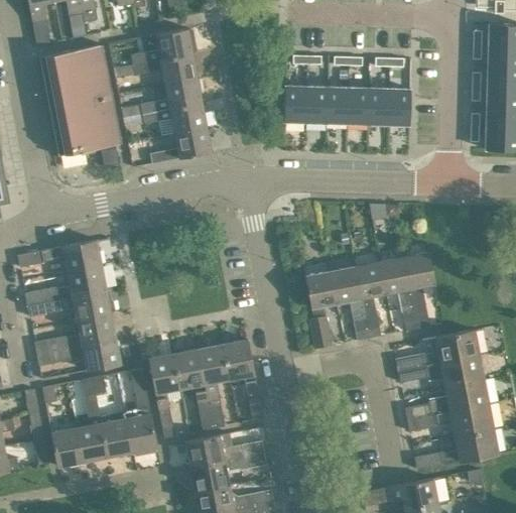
[(27,0),(32,23),(36,44),(50,41),(46,20),(42,2),(52,0),(27,0)]
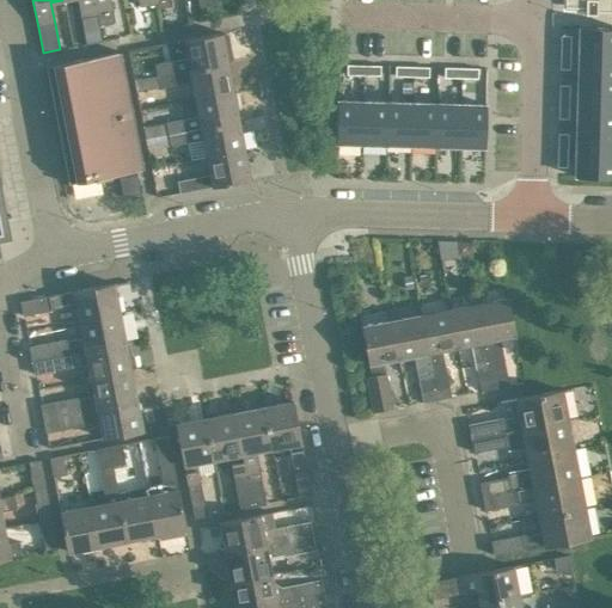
[(93,0),(78,0),(81,19),(97,16),(93,0)]
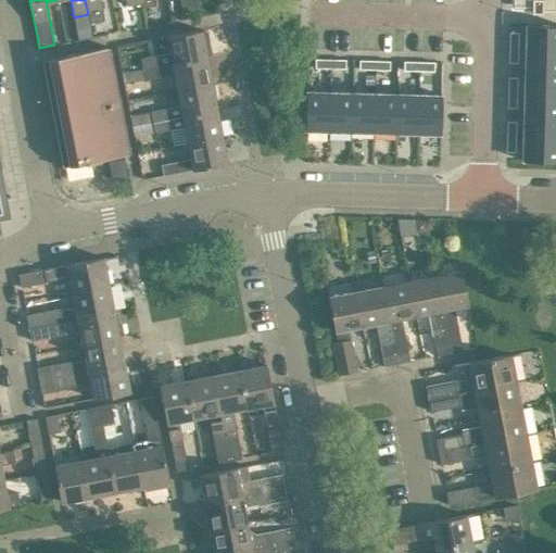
[(85,0),(88,14),(89,14),(90,23),(104,20),(100,0),(85,0)]
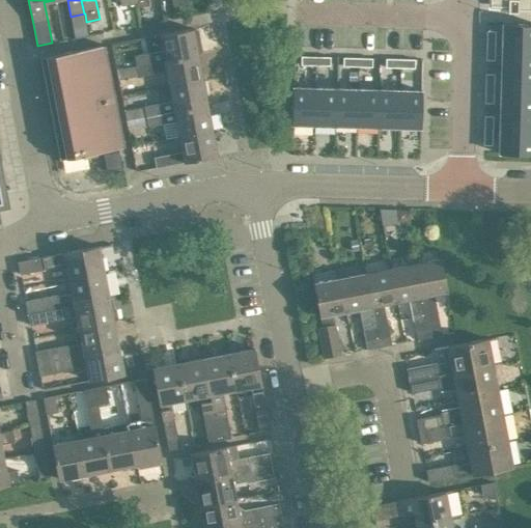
[(530,0),(490,0),(490,4),(507,5),(507,9),(518,10),(518,7),(530,7),(530,0)]
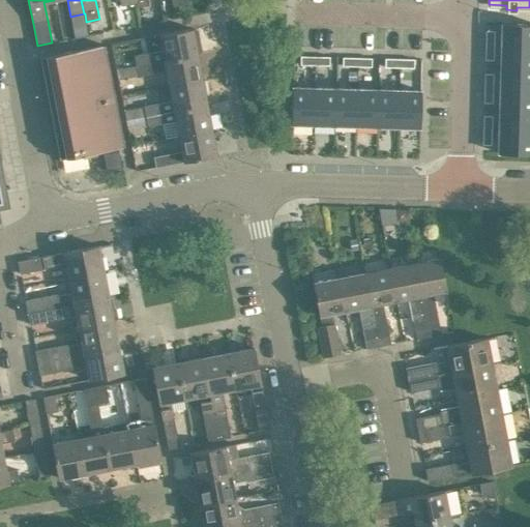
[(84,16),(74,18),(76,28),(86,26),(84,16)]
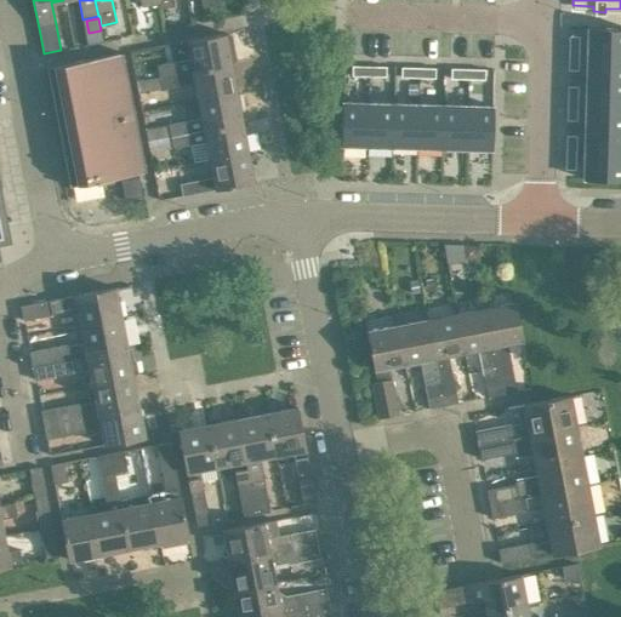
[(620,28),(588,28),(587,53),(620,53),(620,28)]
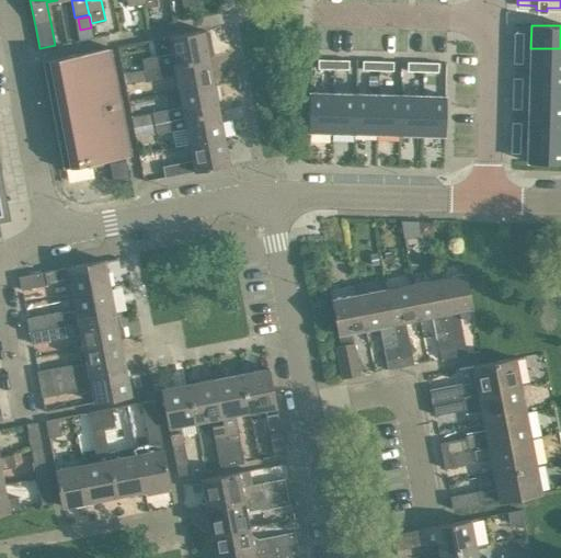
[(80,30),(78,31),(80,41),(94,38),(92,27),(91,27),(80,30)]
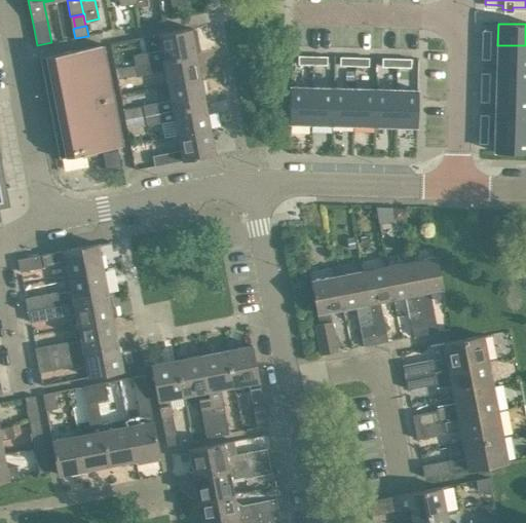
[(149,52),(133,55),(135,65),(151,62),(163,61),(196,54),(195,53),(194,45),(197,44),(198,42),(196,31),(194,29),(191,30),(191,29),(158,35),(161,50),(149,52)]
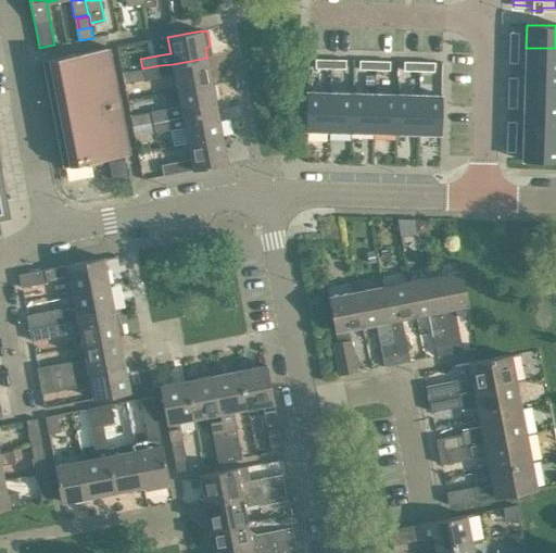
[(509,32),(509,47),(518,48),(519,33),(509,32)]
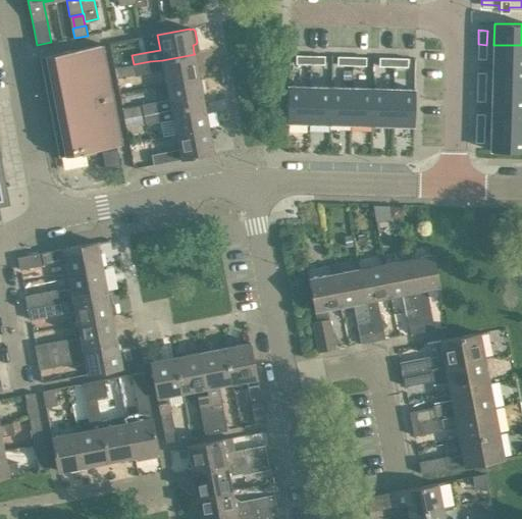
[(478,44),(478,58),(486,59),(486,45),(478,44)]
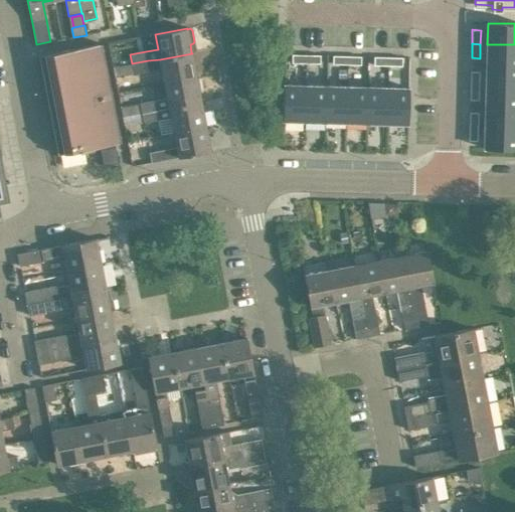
[(102,44),(38,56),(58,155),(95,148),(116,144),(122,143),(102,44)]
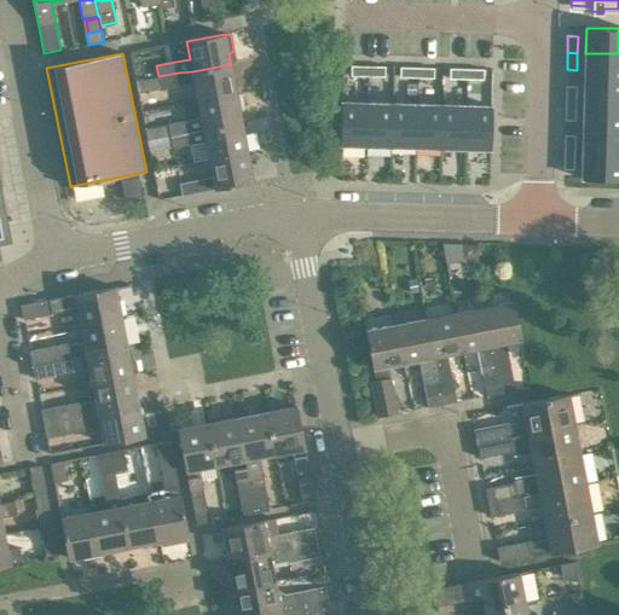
[(618,53),(585,53),(585,79),(618,79),(618,53)]
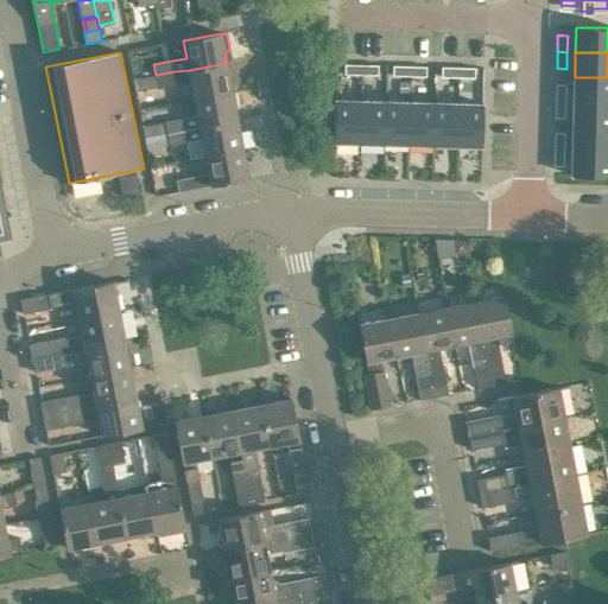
[(156,75),(134,78),(137,91),(158,87),(177,83),(190,81),(194,99),(232,91),(227,63),(189,70),(175,71),(156,75)]
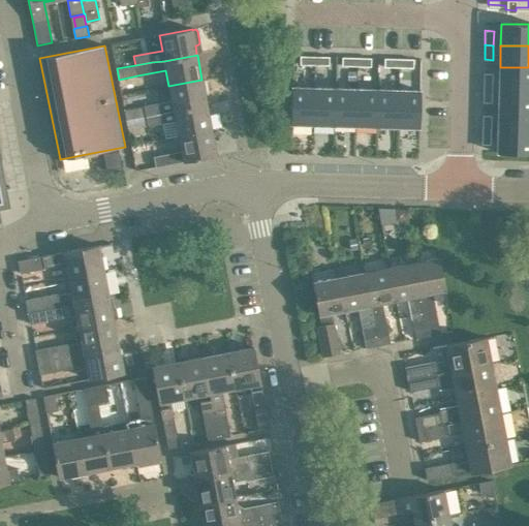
[(301,56),(301,64),(315,64),(315,56),(301,56)]
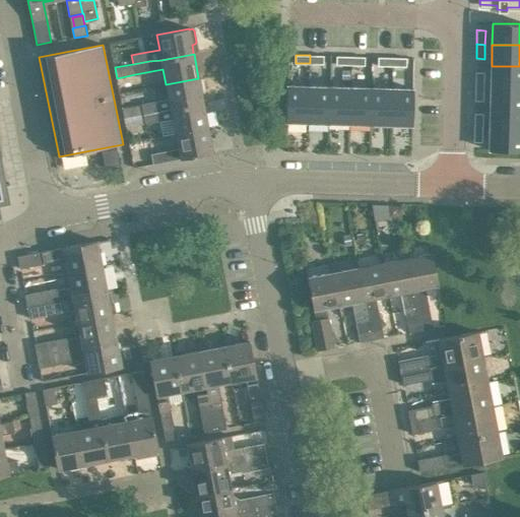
[(310,55),(310,63),(324,64),(324,55),(310,55)]
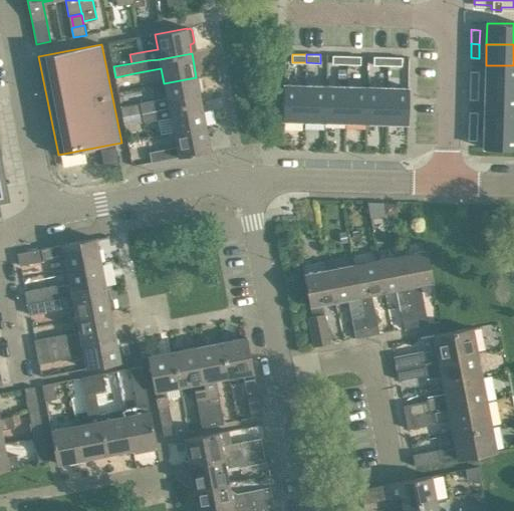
[(332,55),(332,63),(346,64),(346,55),(332,55)]
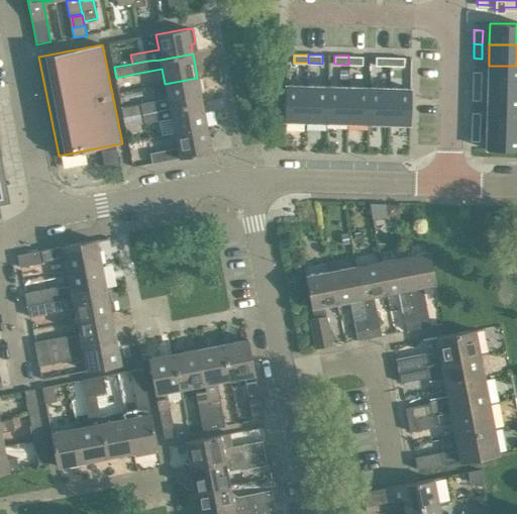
[(348,56),(348,65),(363,65),(364,57),(348,56)]
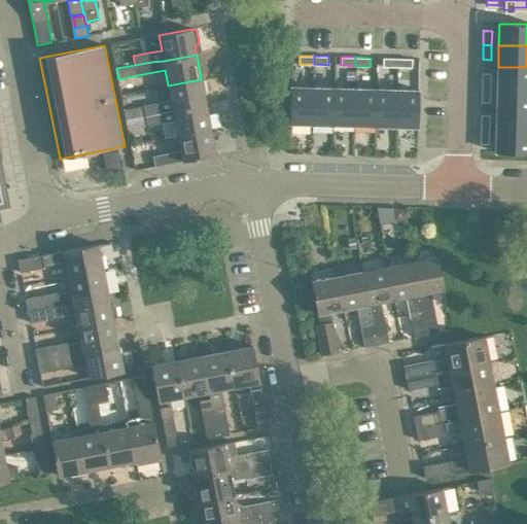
[(383,58),(383,66),(397,67),(397,58),(383,58)]
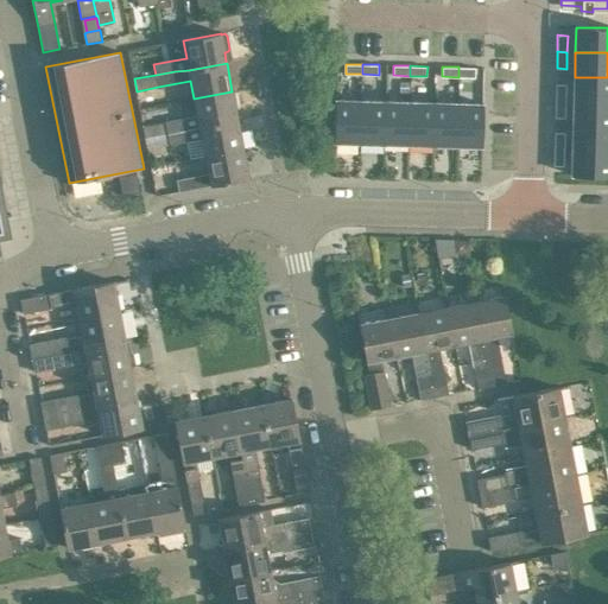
[(458,67),(458,77),(475,77),(476,68),(458,67)]
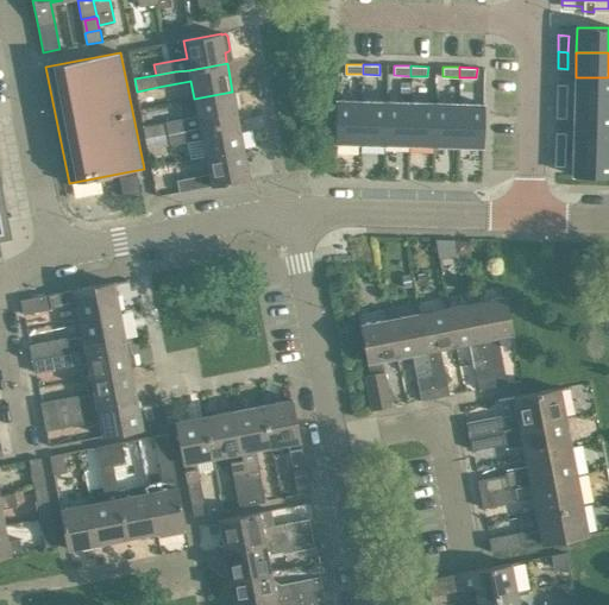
[(608,77),(576,77),(575,101),(608,101),(608,77)]
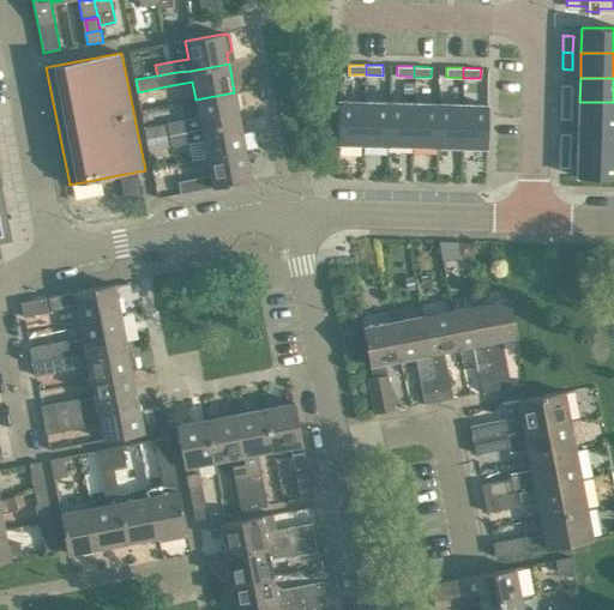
[(561,84),(561,101),(571,102),(572,85),(561,84)]
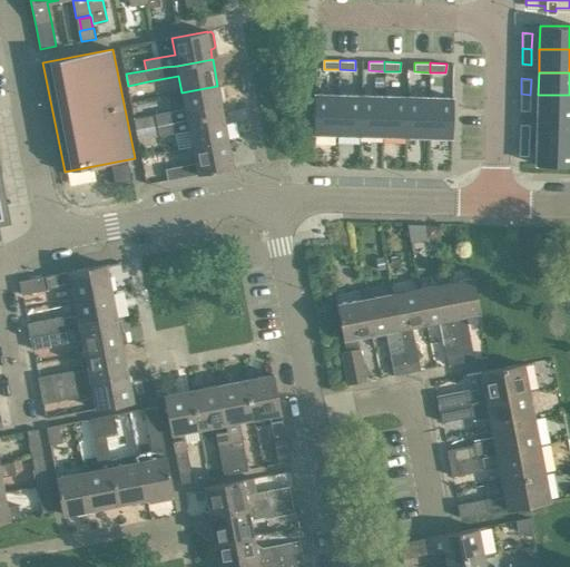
[(155,115),(135,119),(137,129),(175,121),(187,119),(223,113),(220,101),(225,99),(223,86),(218,87),(217,86),(182,93),(185,108),(173,110),(155,114),(155,115)]
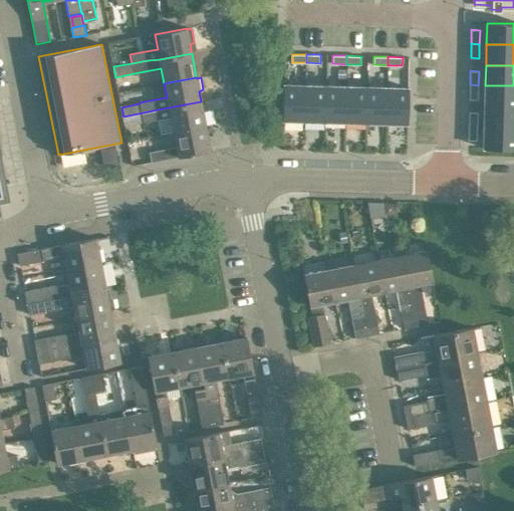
[(284,83),(283,119),(304,120),(305,84),(284,83)]
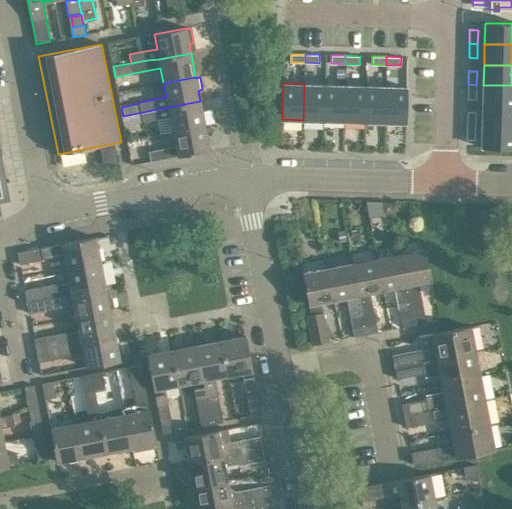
[(304,84),(303,120),(324,120),(325,85),(304,84)]
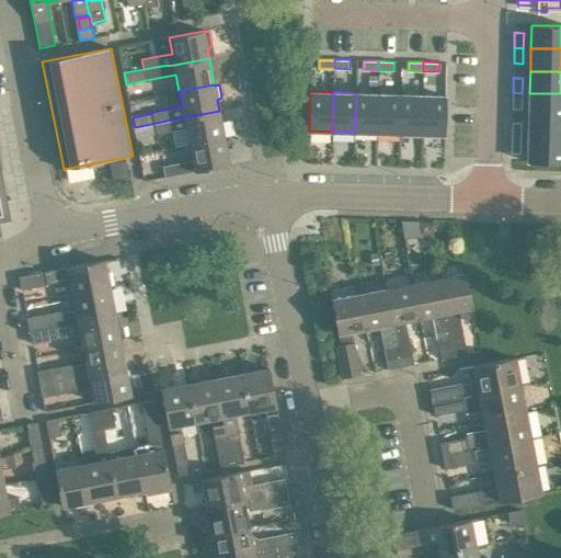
[(513,92),(513,109),(522,109),(522,93),(513,92)]
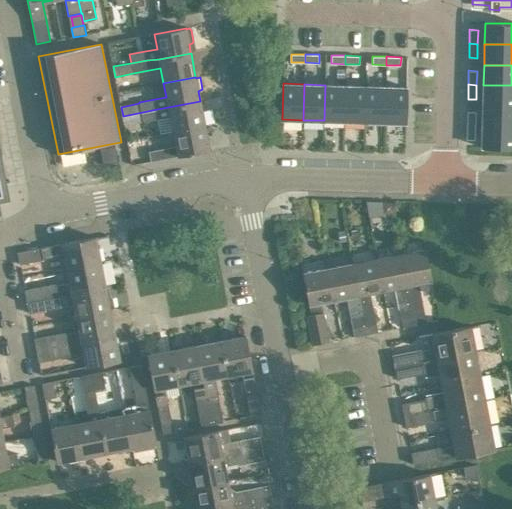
[(325,85),(324,120),(344,121),(345,85),(325,85)]
